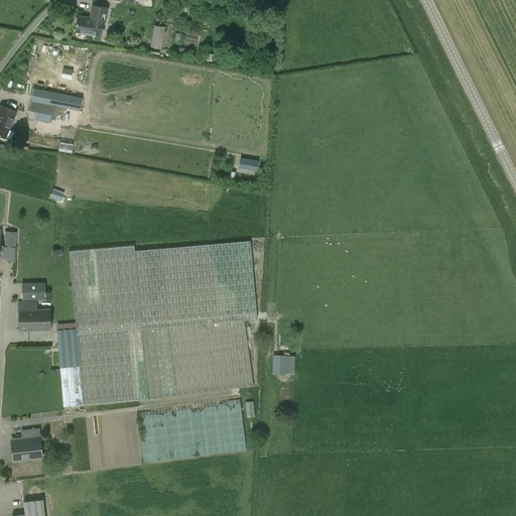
[(75,31),(100,36),(102,36),(107,10),(94,7),(92,20),(77,17),(75,31)]
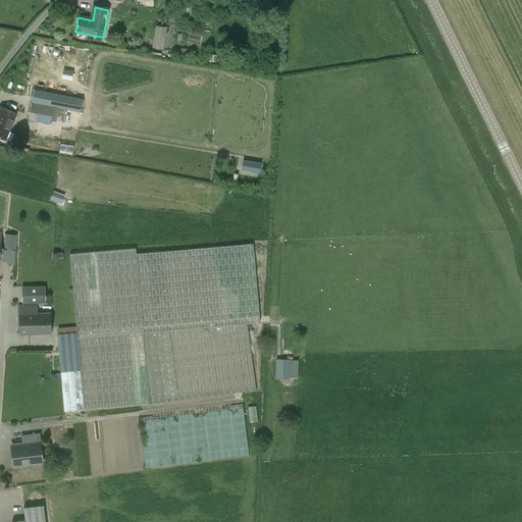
[(163,49),(166,25),(154,24),(151,47),(163,49)]
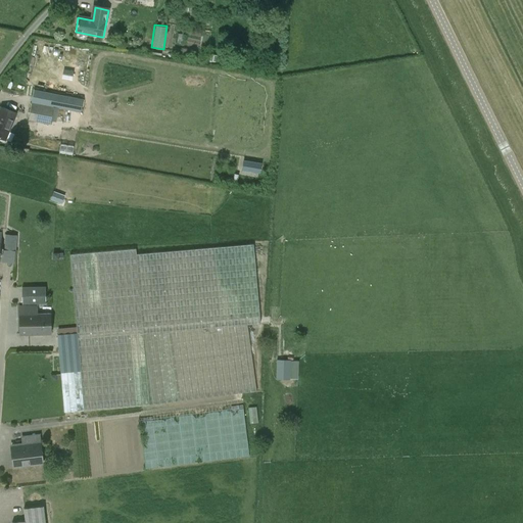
[(34,89),(31,102),(28,120),(49,124),(50,121),(53,106),(59,107),(82,111),(84,99),(34,89)]
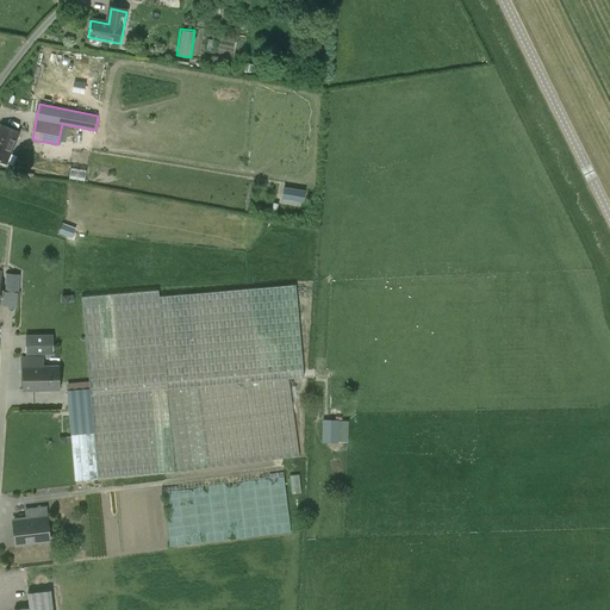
[(19,132),(1,125),(0,126),(0,160),(6,163),(19,132)]
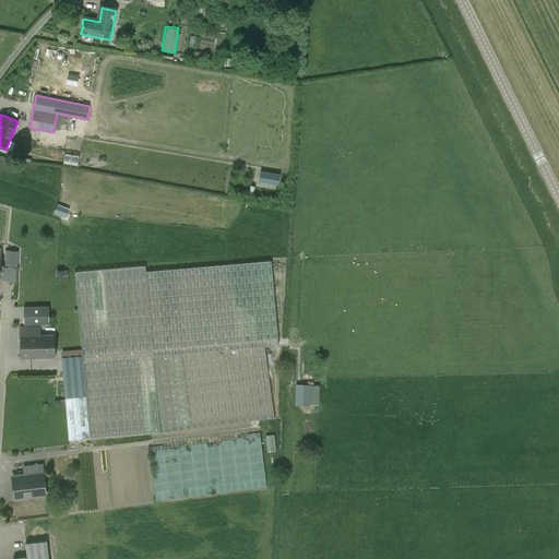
[(258,169),(256,181),(276,183),(277,171),(258,169)]
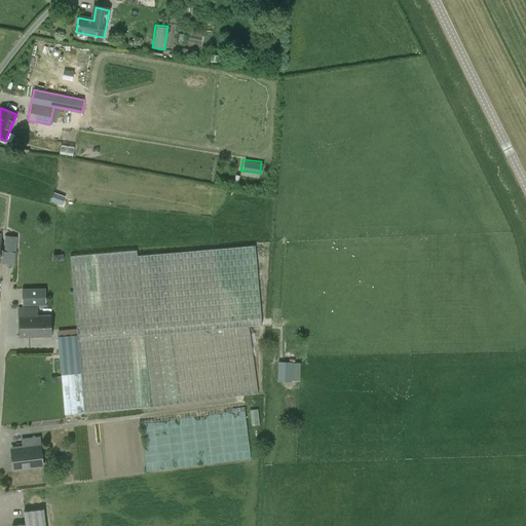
[(52,191),(49,200),(61,204),(64,195),(52,191)]
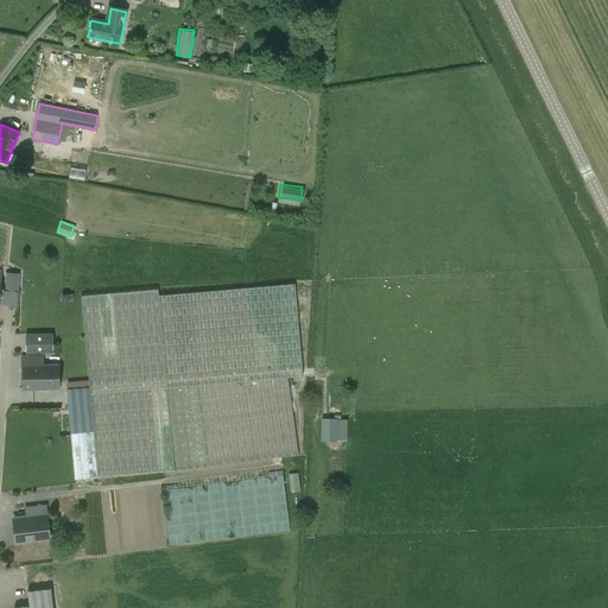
[(7,274),(6,292),(19,292),(20,276),(7,274)]
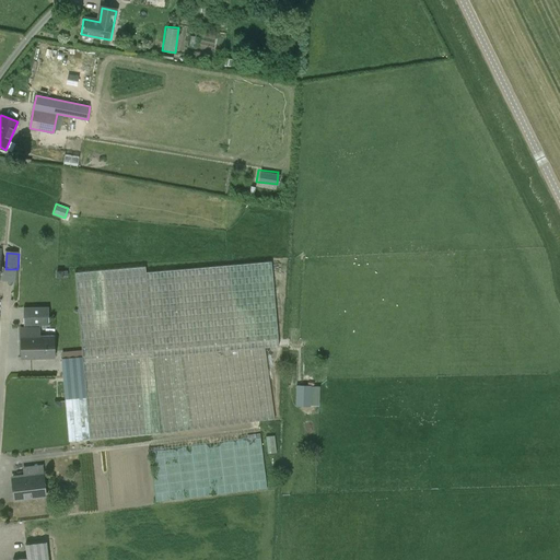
[(68,441),(163,433),(208,428),(275,419),(272,406),(265,353),(265,348),(279,346),(275,301),(271,261),(146,272),(146,267),(74,272),(82,356),(61,358),(68,441)]
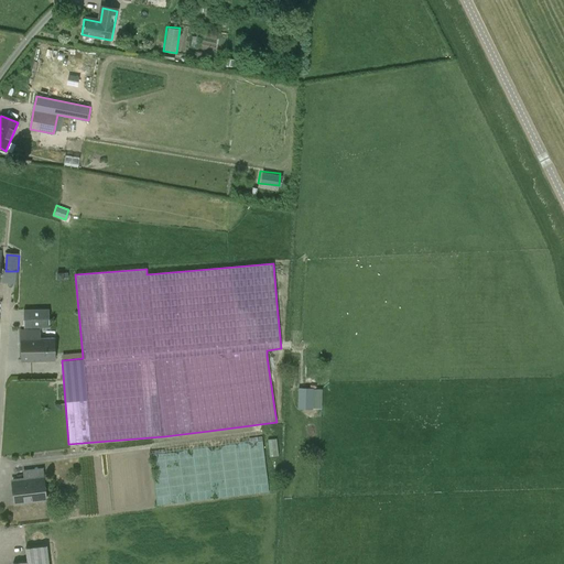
[(23,310),(23,327),(49,327),(49,310),(23,310)]
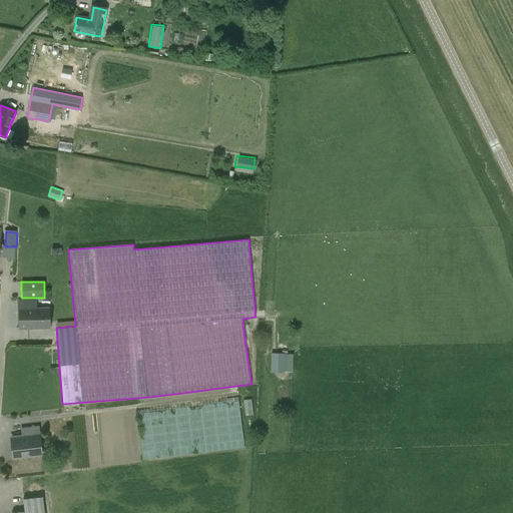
[(36,301),(19,301),(19,329),(49,328),(49,308),(36,308),(36,301)]
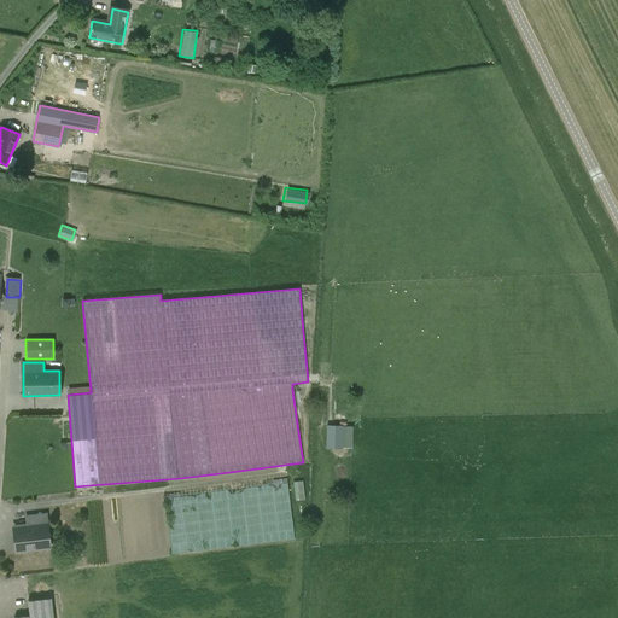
[(326,424),(325,447),(353,447),(353,424),(326,424)]
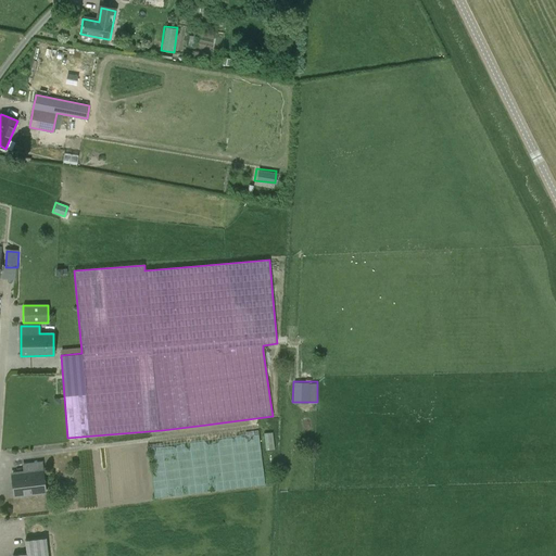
[(265,449),(273,449),(272,431),(264,432),(265,449)]
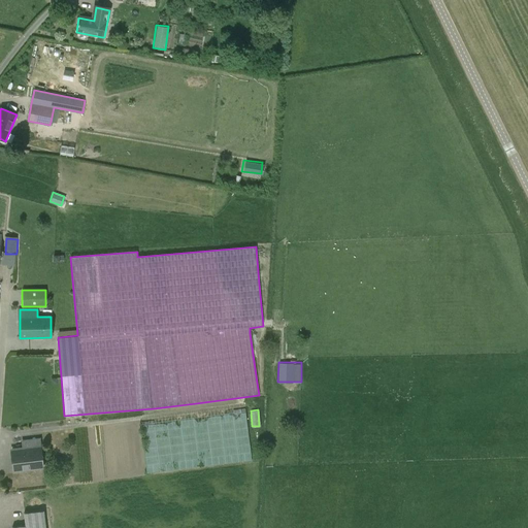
[(146,471),(250,460),(244,410),(178,418),(179,426),(152,429),(154,444),(143,446),(146,471)]
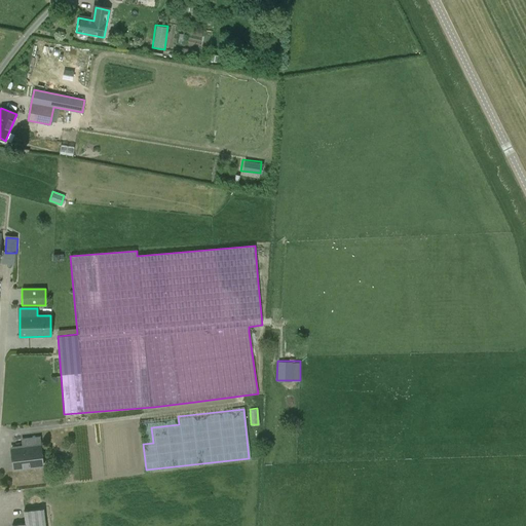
[(39,438),(21,440),(22,446),(10,447),(13,468),(42,465),(39,438)]
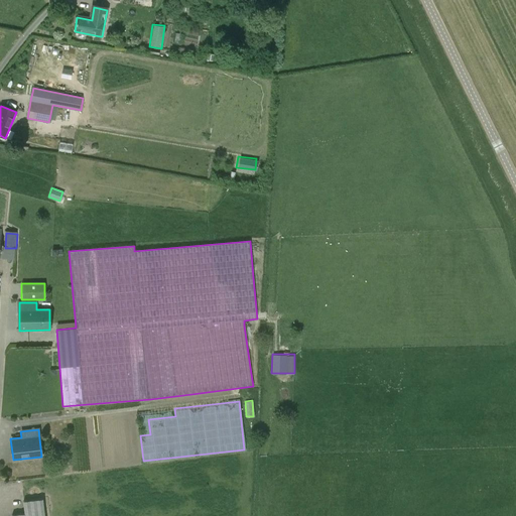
[(11,515),(44,515),(43,499),(23,502),(24,514),(12,515),(11,515)]
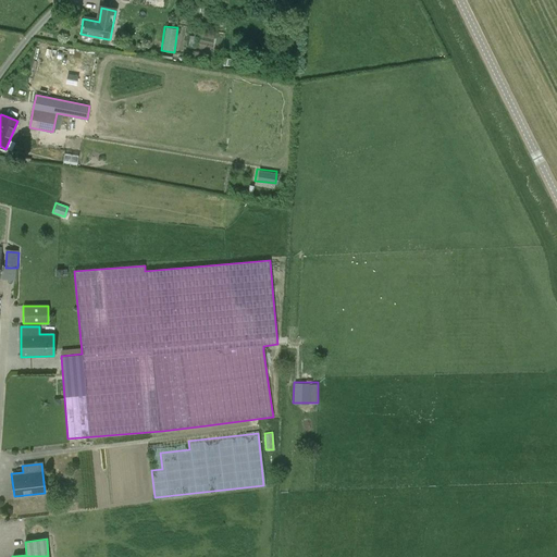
All buildings are outlined.
